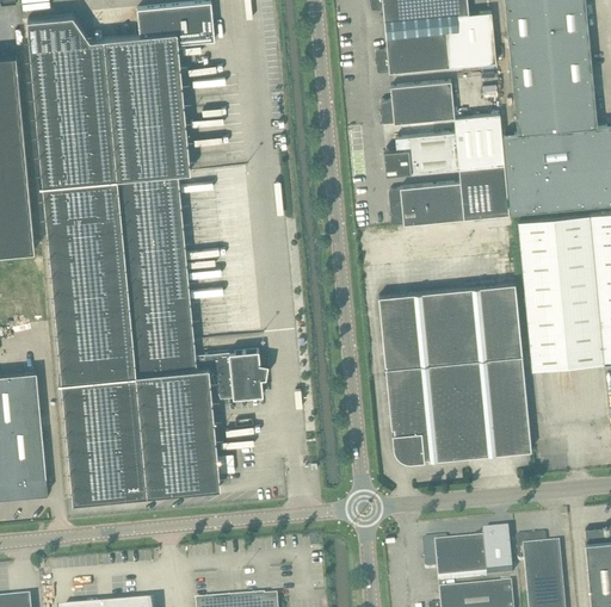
[(370,0),(371,10),(372,12),(374,12),(383,12),(384,24),(396,23),(469,16),(467,0),(370,0)]
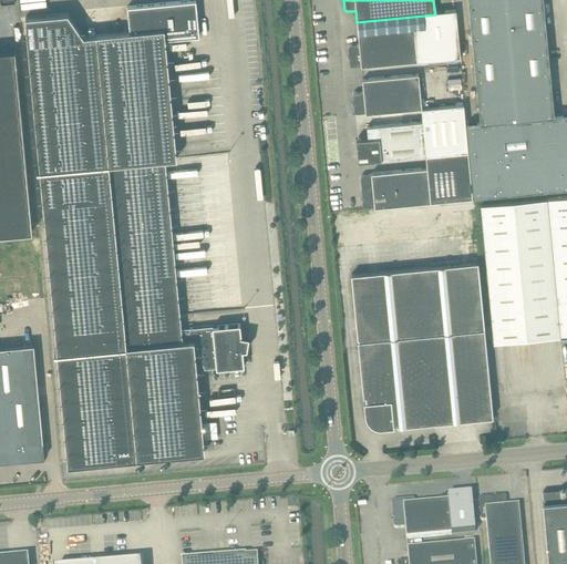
[(543,0),(467,0),(474,59),(481,126),(467,127),(474,200),(566,190),(566,118),(554,119),(543,0)]
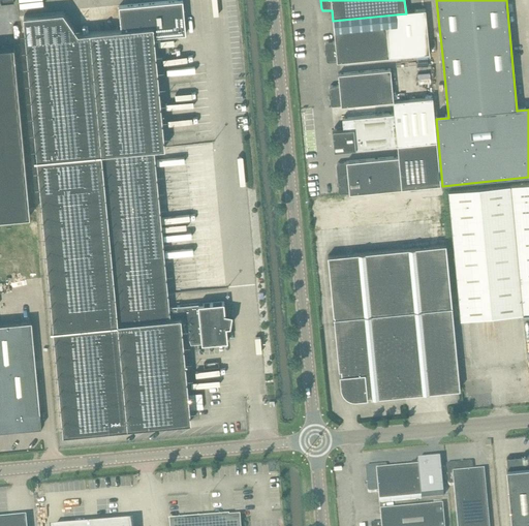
[(119,9),(121,32),(79,36),(63,16),(24,19),(37,161),(34,161),(35,163),(37,162),(54,332),(51,332),(51,334),(54,334),(63,436),(127,430),(190,424),(181,323),(182,323),(191,347),(201,346),(227,344),(226,329),(225,315),(224,305),(204,307),(203,306),(169,309),(154,151),(165,150),(154,39),(186,36),(183,3),(119,9)]
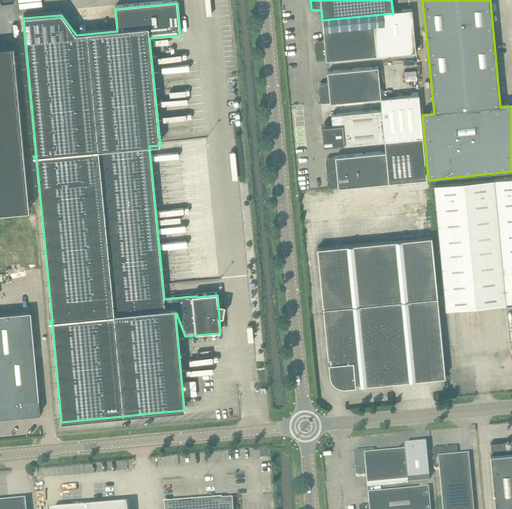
[(314,45),(314,46),(316,60),(316,61),(316,62),(317,62),(317,63),(318,63),(326,62),(326,63),(336,62),(377,58),(414,54),(410,12),(393,14),(393,13),(332,19),(322,20),(323,32),(324,42),(317,43),(316,43),(315,43),(315,44),(315,45),(314,45)]
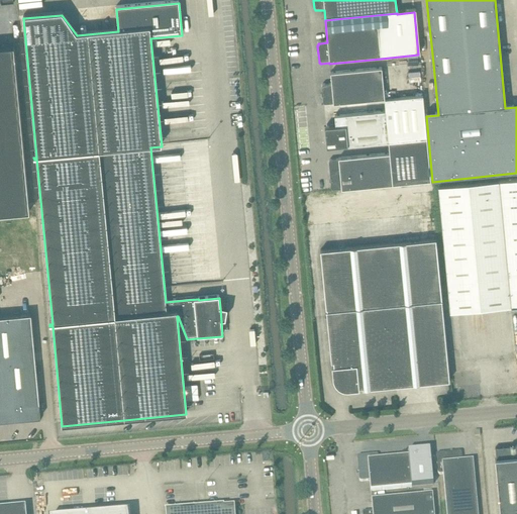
[(0,216),(29,214),(14,59),(13,48),(0,48),(0,216)]
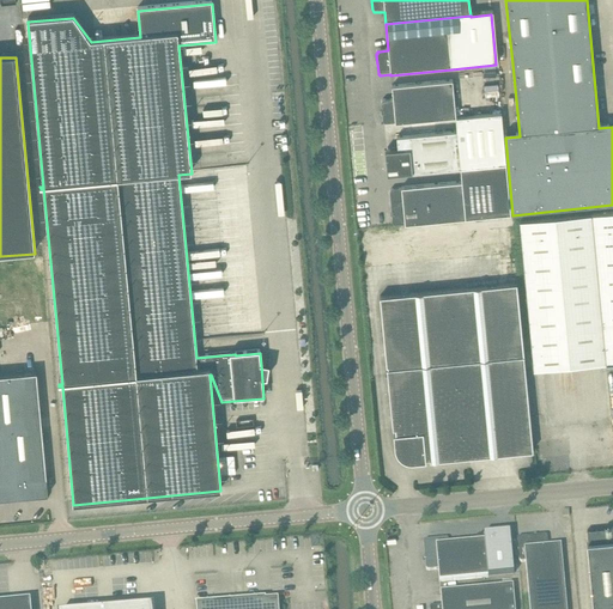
[(393,102),(383,103),(382,104),(381,105),(383,123),(384,126),(386,126),(395,126),(456,120),(453,84),(404,89),(392,89),(393,102)]
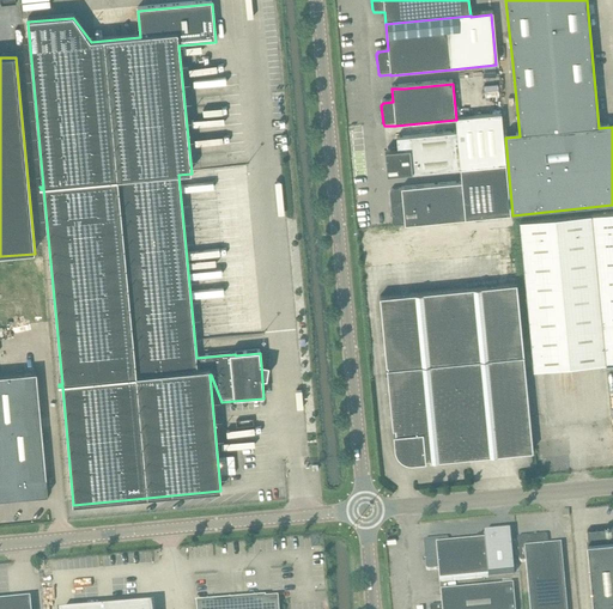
[(398,153),(389,153),(387,154),(387,157),(388,175),(389,177),(392,177),(400,176),(400,177),(461,171),(508,166),(503,116),(456,120),(457,134),(408,139),(396,140),(398,153)]
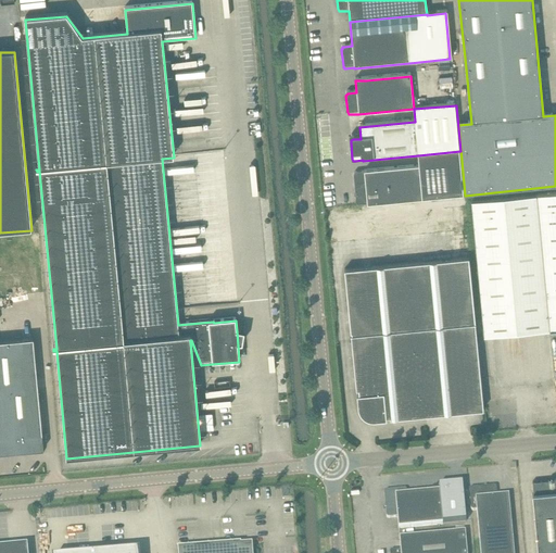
[(354,176),(354,177),(356,204),(357,206),(359,206),(367,205),(367,206),(378,205),(465,197),(460,151),(418,155),(419,167),(375,172),(364,173),(364,174),(356,175),(355,175),(354,175),(354,176)]
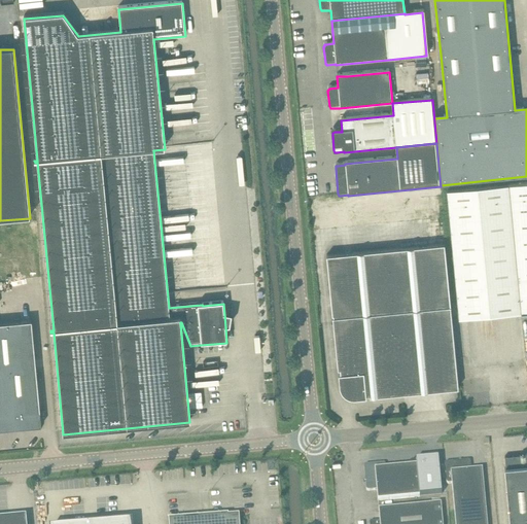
[(526,185),(447,193),(459,321),(526,314),(526,185)]
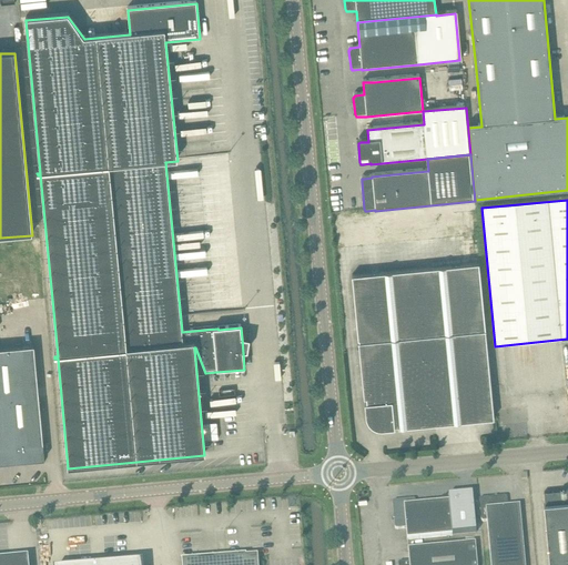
[(378,432),(383,432),(395,431),(395,429),(398,429),(398,431),(494,421),(485,332),(478,265),(353,279),(364,401),(366,400),(367,405),(364,405),(366,417),(367,422),(369,426),(373,430),(378,432)]
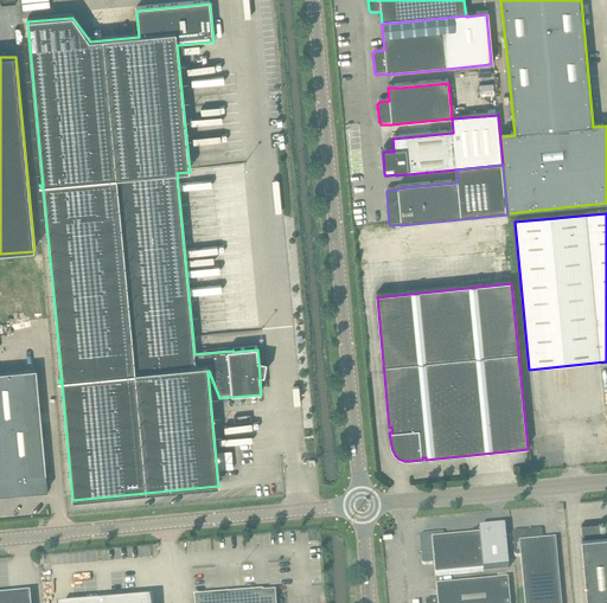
[(0,374),(0,496),(48,493),(37,372),(0,374)]
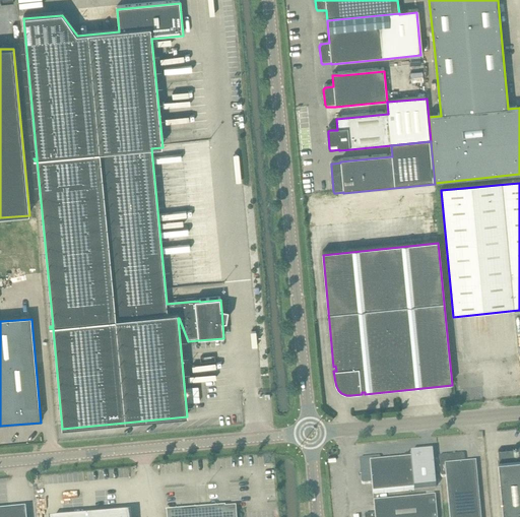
[(198,389),(185,390),(187,405),(199,404),(198,389)]
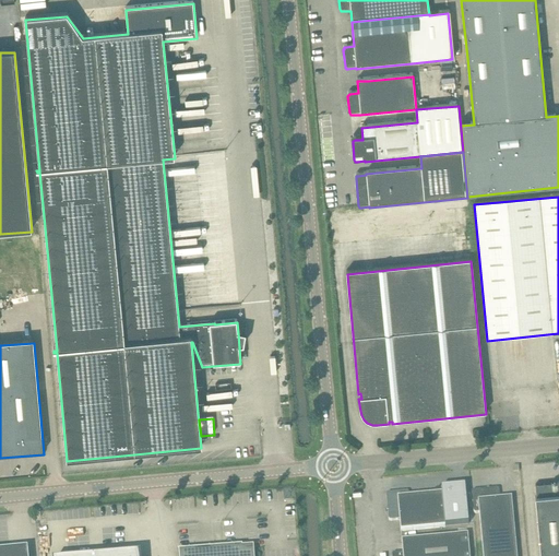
[(558,555),(558,484),(557,485),(557,486),(535,487),(536,499),(535,500),(540,555),(558,555)]
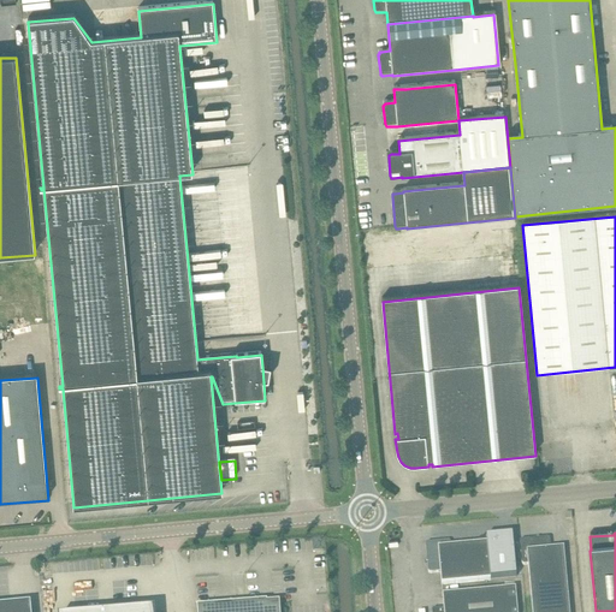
[(449,545),(448,545),(427,546),(426,547),(426,548),(428,575),(428,576),(430,576),(431,576),(440,576),(442,588),(516,581),(513,539),(486,541),(486,547),(451,550),(450,546),(450,545),(449,545)]
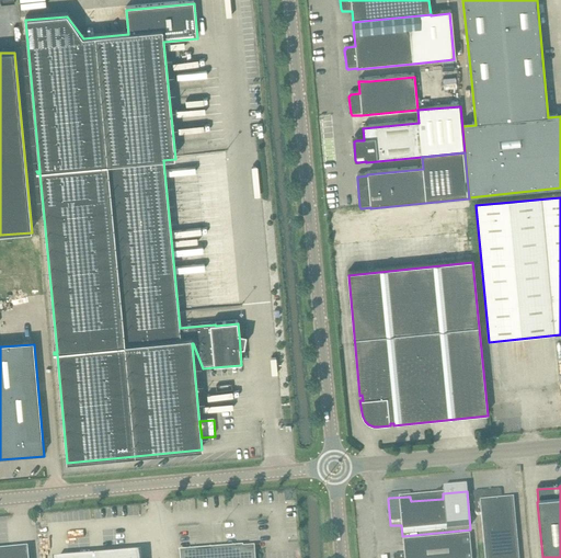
[(499,493),(476,496),(473,497),(473,498),(473,504),(474,516),(476,517),(478,517),(481,517),(484,557),(518,557),(513,503),(502,504),(501,496),(501,493),(499,493)]
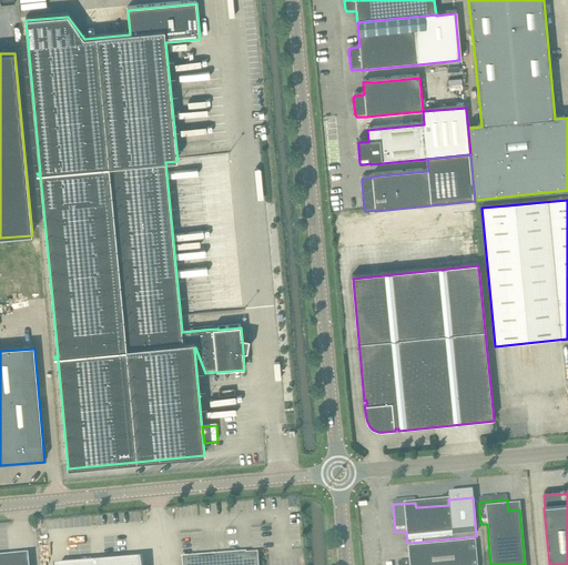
[(409,564),(477,564),(475,546),(408,553),(409,564)]
